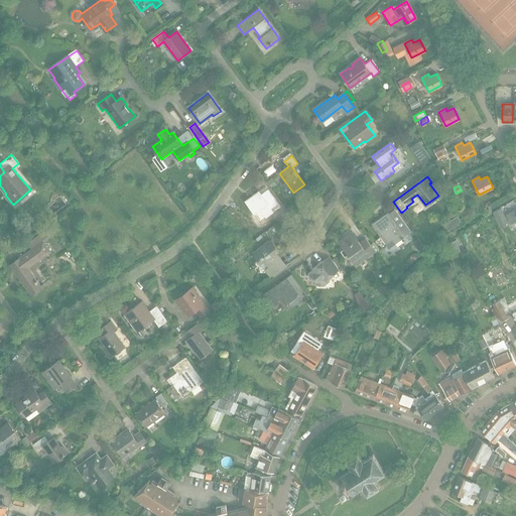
[(271,209),(278,204),(268,189),(261,195),(259,192),(246,203),(254,214),(261,210),(266,217),(274,212),(271,209)]
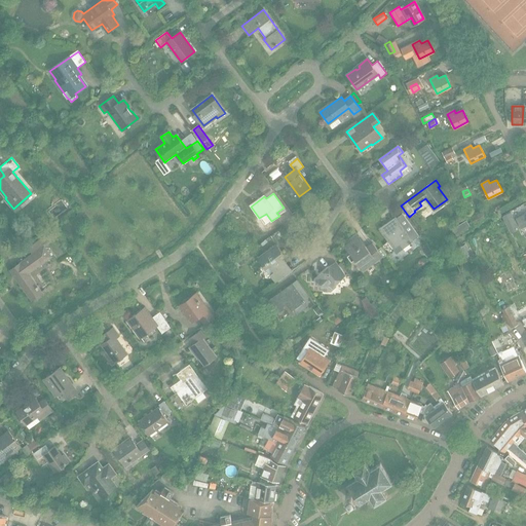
[(485,218),(482,212),(471,218),(474,224),(485,218)]
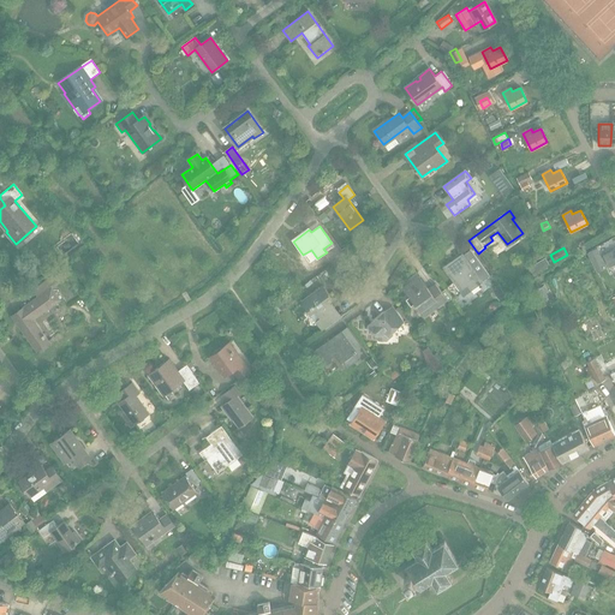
[(614,250),(603,256),(609,268),(614,264),(614,250)]
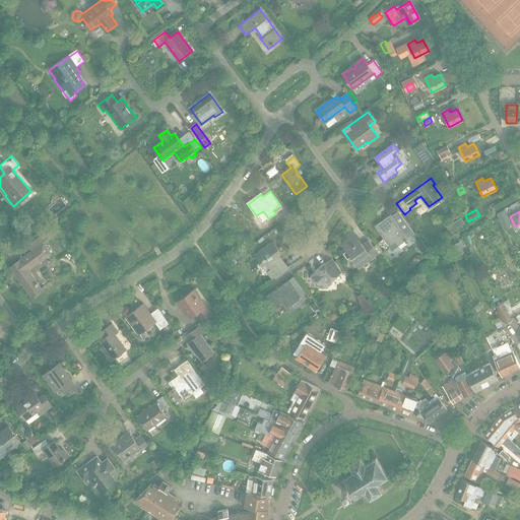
[(413,234),(407,225),(397,212),(392,216),(391,214),(374,226),(392,251),(408,239),(407,238),(413,234)]
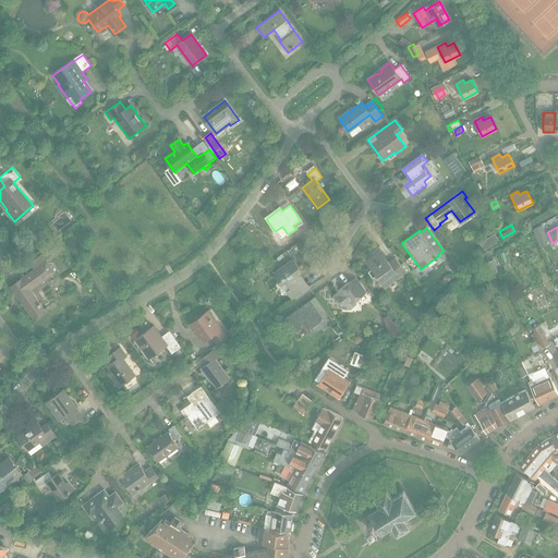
[(12,287),(34,317),(44,311),(28,290),(53,271),(46,262),(53,256),(49,250),(31,263),(35,269),(12,287)]
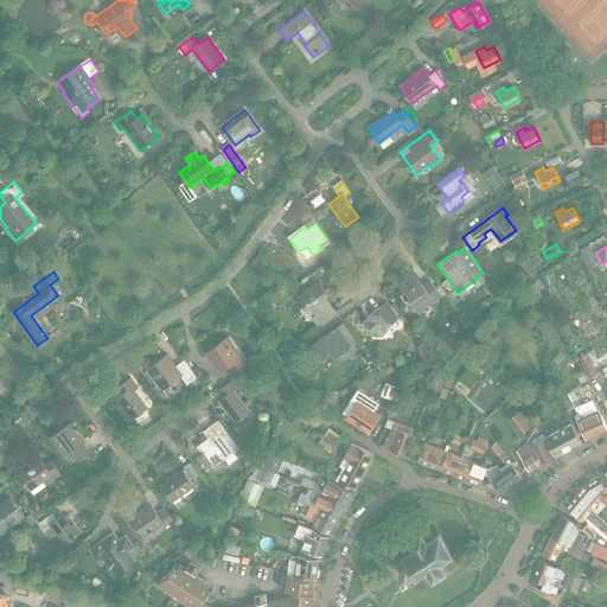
[(430,281),(422,286),(414,274),(398,285),(404,293),(401,295),(406,302),(409,300),(419,313),(441,296),(430,281)]
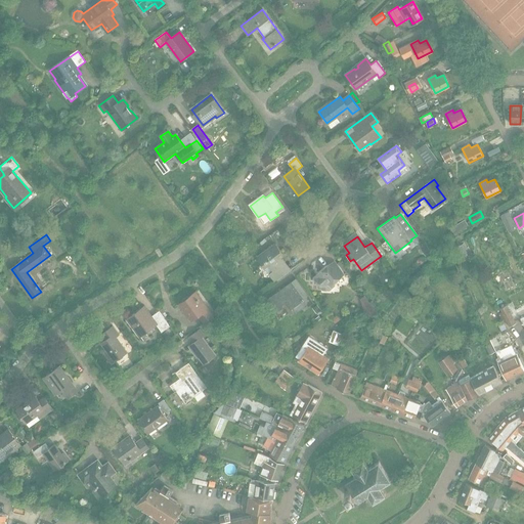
[(280,256),(282,254),(276,245),(268,251),(267,250),(257,257),(275,281),(291,270),(280,256)]
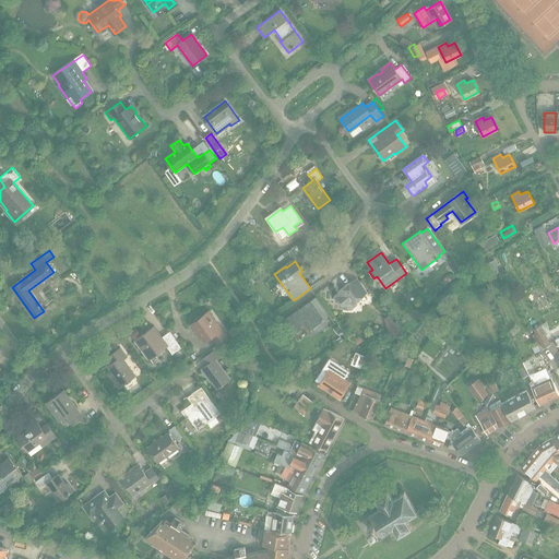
[(344,309),(352,310),(357,305),(357,301),(367,293),(357,280),(348,284),(335,295),(335,299),(344,309)]
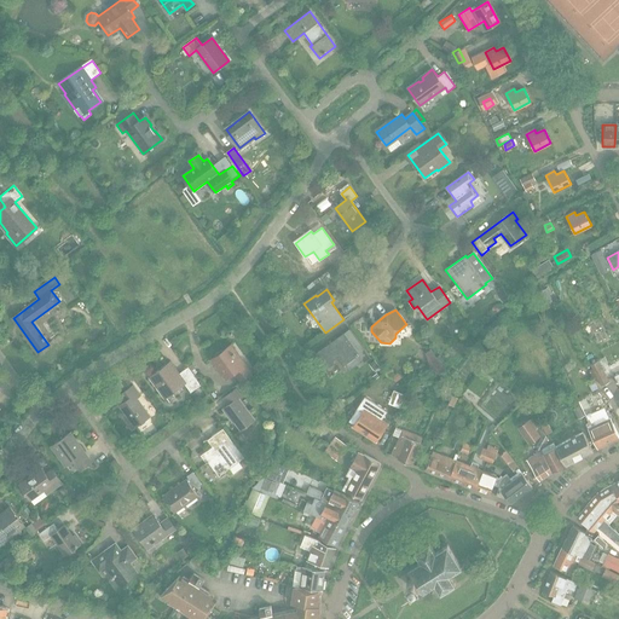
[(339,356),(348,370),(368,356),(350,330),(314,356),(324,369),(333,363),(331,360),(339,356)]
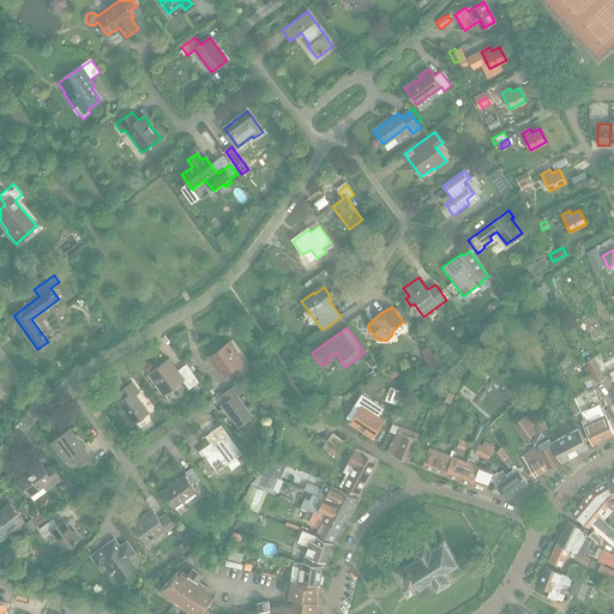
[(233,369),(239,378),(250,369),(230,342),(211,356),(224,375),(233,369)]
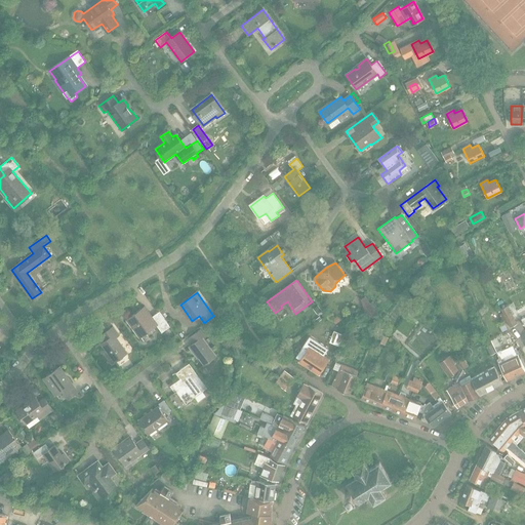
[(500,310),(510,328),(517,325),(507,307),(500,310)]
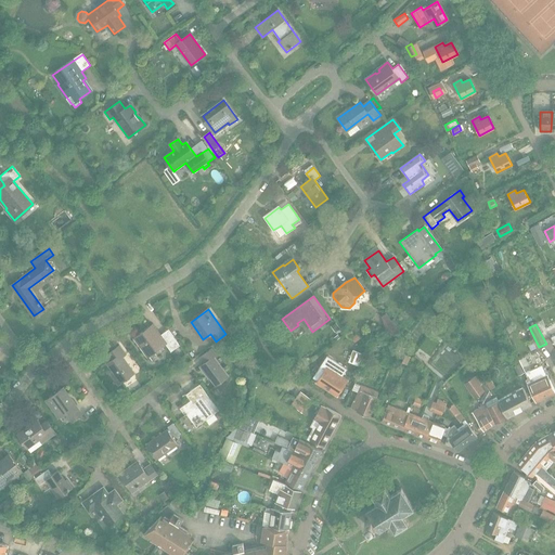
[(168,330),(159,335),(153,325),(136,338),(149,356),(165,344),(171,351),(179,346),(168,330)]
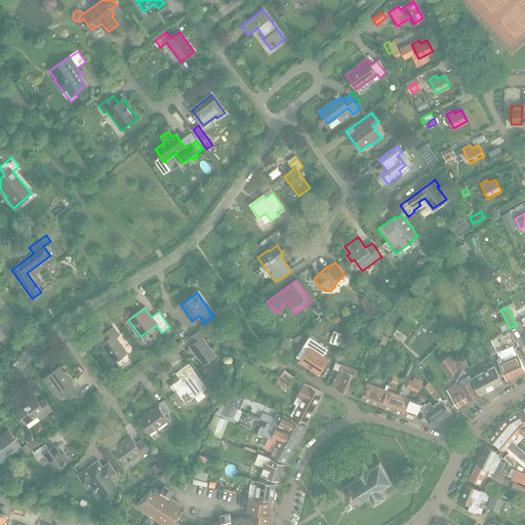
[(105,355),(112,364),(127,353),(116,337),(119,335),(113,327),(105,333),(109,338),(102,344),(108,353),(105,355)]
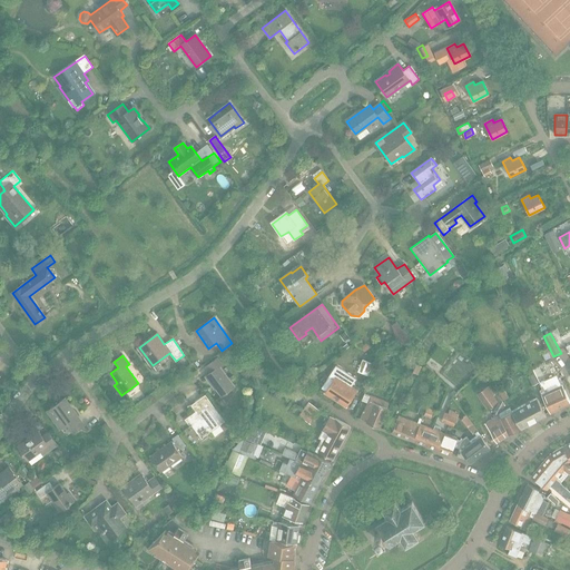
[(222,395),(235,386),(219,366),(223,364),(217,359),(206,366),(210,373),(206,376),(213,385),(214,384),(222,395)]
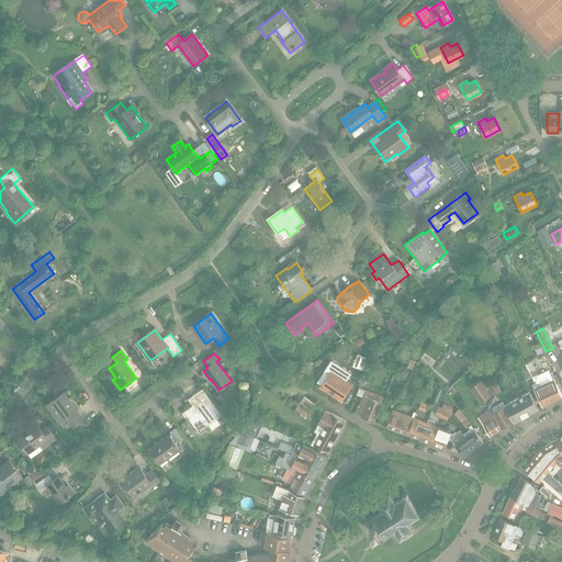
[(368,358),(357,353),(352,366),(362,370),(368,358)]
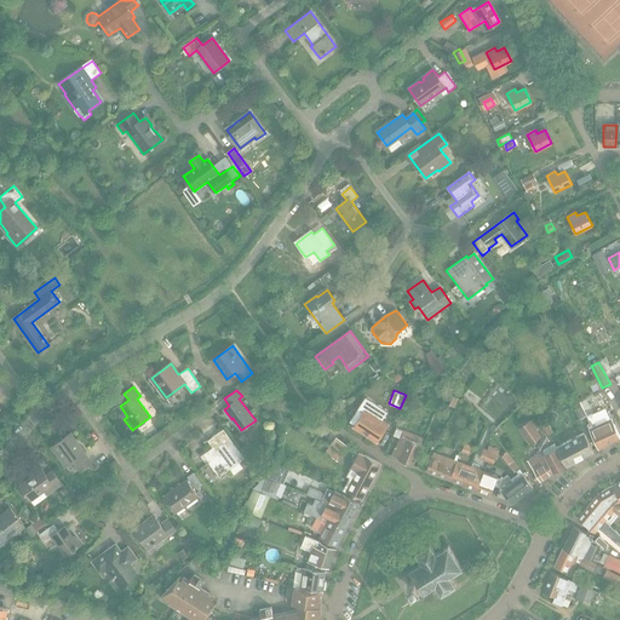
[(354,425),(352,426),(377,442),(384,430),(378,425),(388,412),(365,397),(349,422),(354,425)]
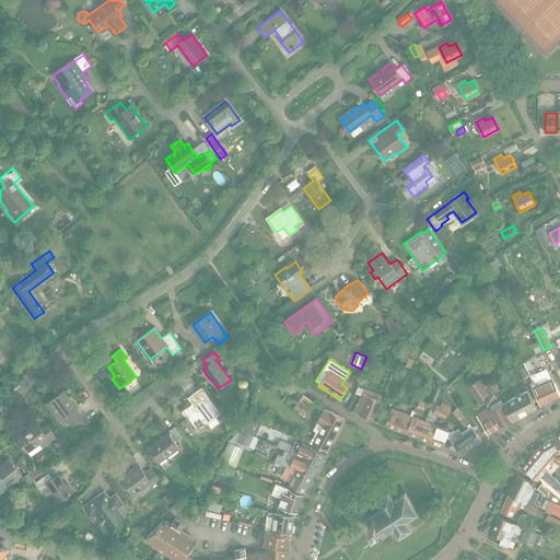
[(559,395),(552,378),(539,385),(534,375),(529,377),(533,384),(531,385),(540,406),(559,397),(559,395)]
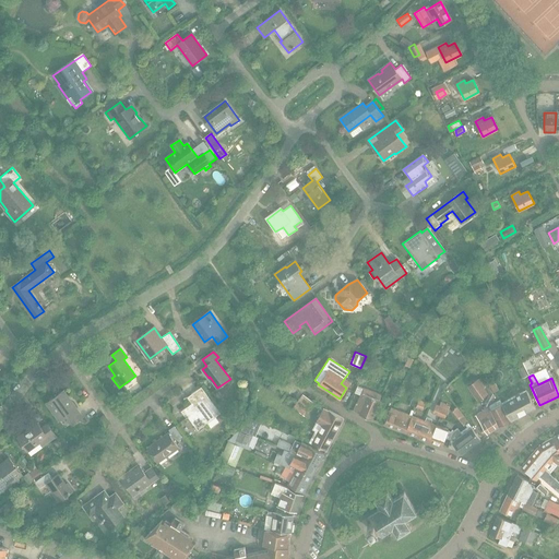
[(495,393),(487,381),(483,376),(468,385),(478,401),(488,394),(489,395),(484,404),(486,405),(484,406),(486,409),(476,416),(477,418),(475,419),(478,423),(479,421),(487,435),(499,427),(489,407),(490,404),(495,395),(494,393),(495,393)]
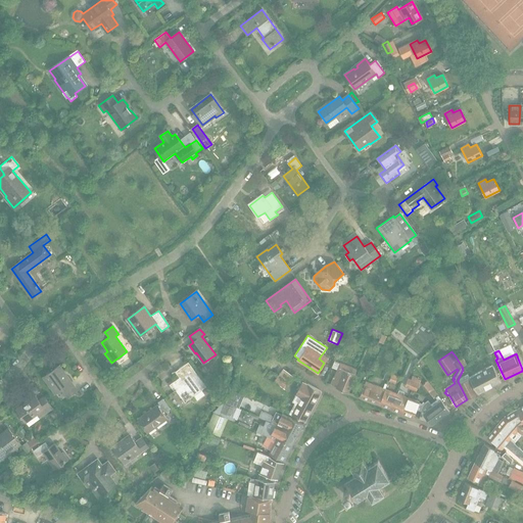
[(456,357),(463,368),(467,365),(460,353),(456,357)]
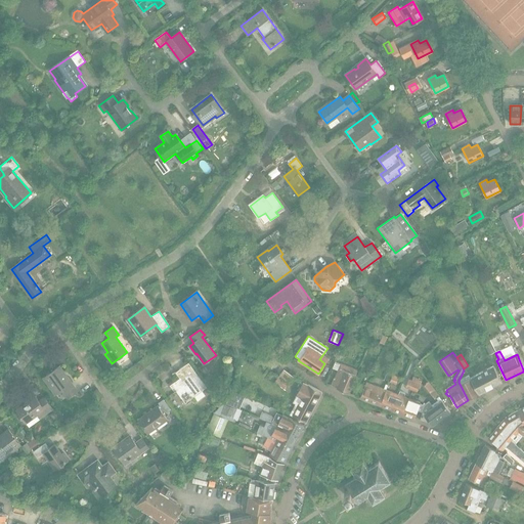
[(470,379),(478,394),(503,382),(494,366),(493,366),(490,360),(477,366),(480,374),(470,379)]
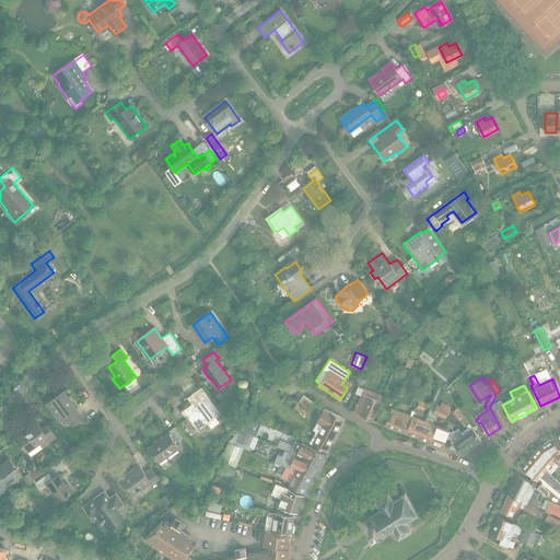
[(211,429),(219,422),(205,403),(210,399),(201,388),(193,395),(197,401),(182,411),(187,419),(188,417),(198,431),(208,424),(211,429)]
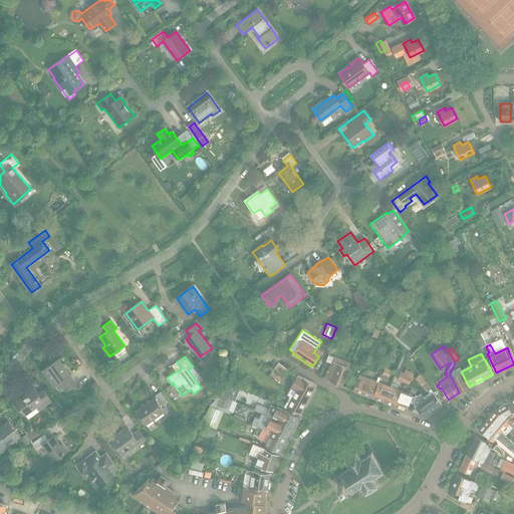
[(330,381),(342,387),(349,368),(351,363),(334,357),(328,370),(325,377),(330,380),(330,381)]
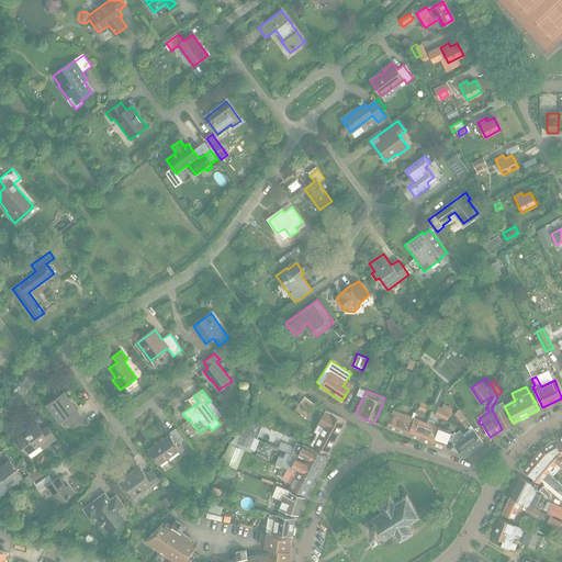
[(72,427),(83,419),(77,411),(64,392),(46,405),(59,424),(66,418),(72,427)]
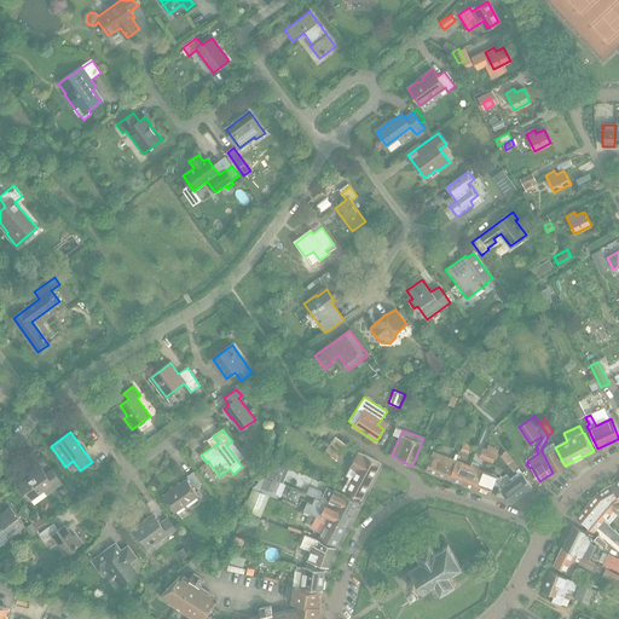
[(325,452),(337,460),(347,445),(336,438),(325,452)]
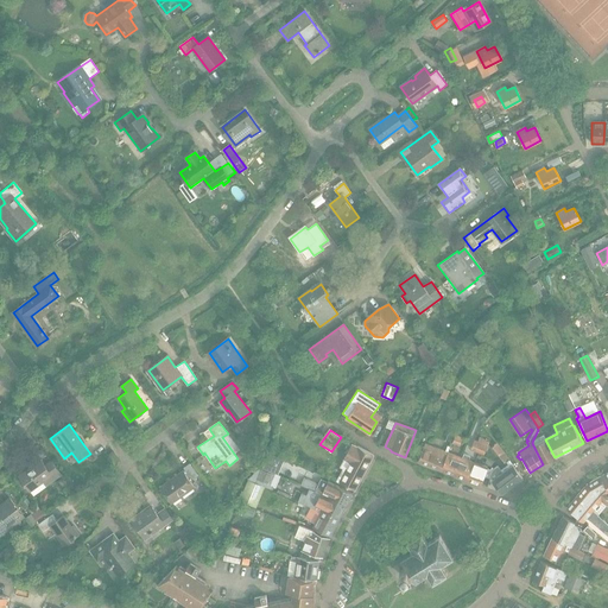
[(453,444),(460,447),(463,438),(456,435),(453,444)]
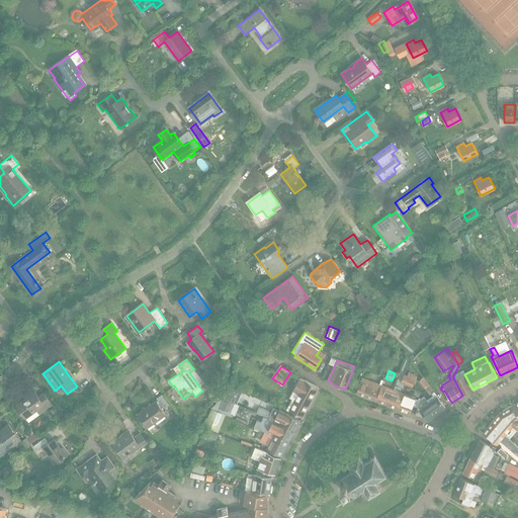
[(472,390),(464,374),(462,370),(454,374),(453,377),(462,396),(472,390)]
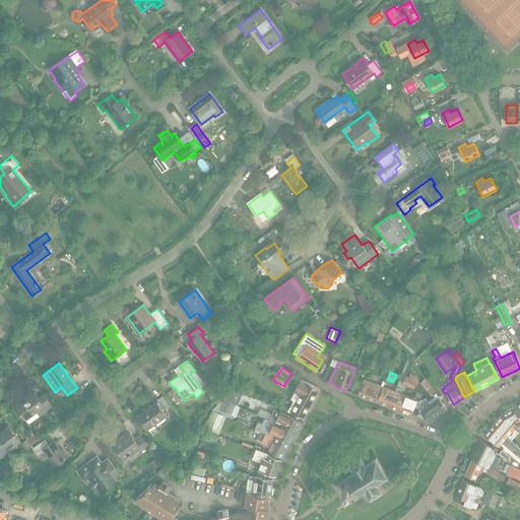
[(402,384),(414,389),(418,377),(410,374),(409,378),(406,376),(402,384)]
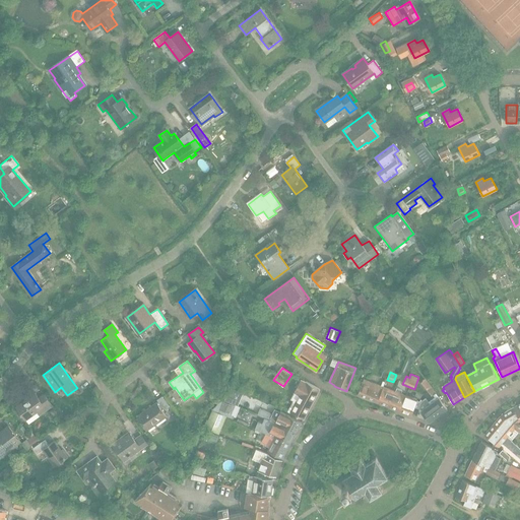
[(366,397),(372,382),(364,379),(358,394),(366,397)]
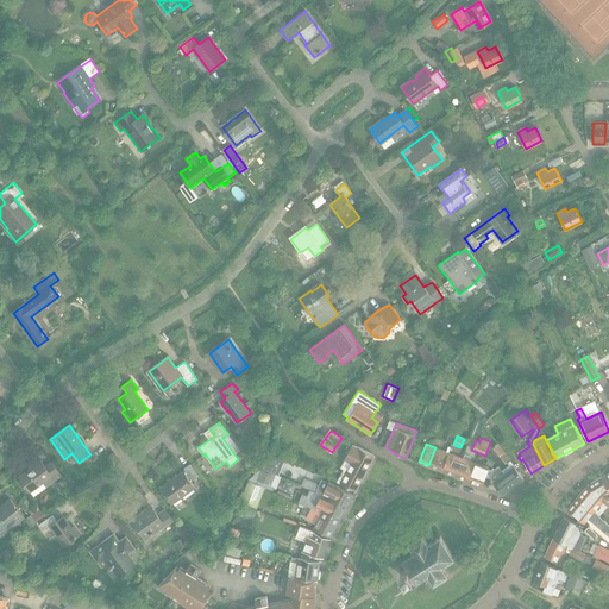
[(493,468),(489,478),(491,479),(488,489),(503,494),(523,479),(514,466),(514,465),(497,444),(493,447),(507,468),(503,470),(506,472),(503,473),(498,466),(496,469),(493,468)]
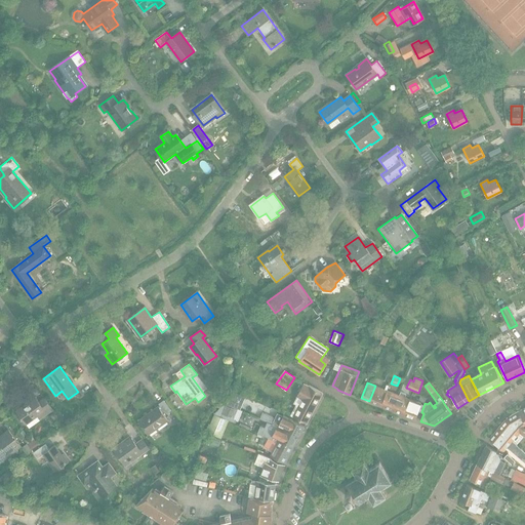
[(297,400),(314,408),(322,393),(308,386),(303,395),(300,394),(297,400)]
